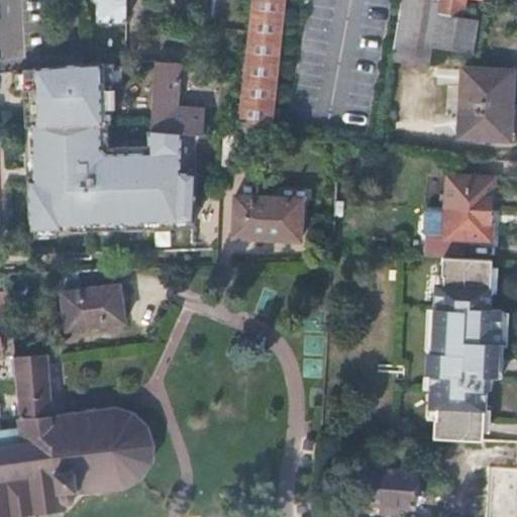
[(97,0),(98,22),(126,22),(126,0),(97,0)]
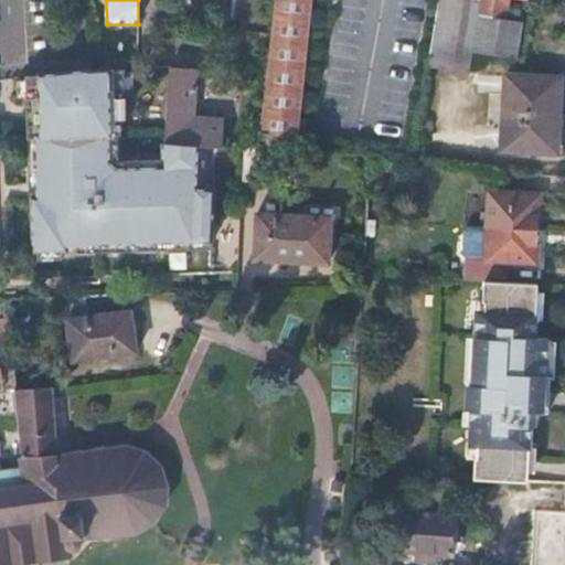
[(276,0),(275,13),(260,132),(300,137),(309,41),(312,0),(276,0)]
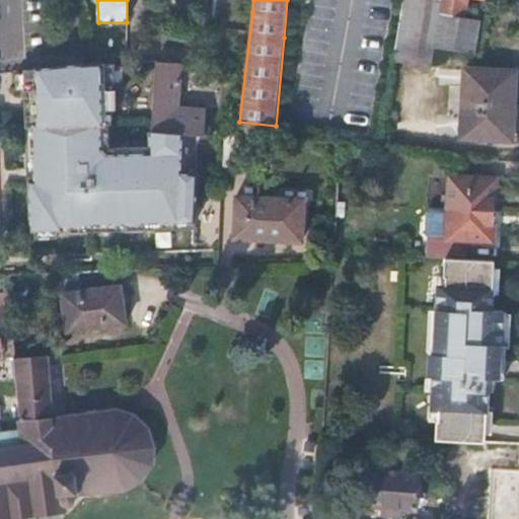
[(462,17),(464,0),(413,0),(408,29),(434,34),(432,45),(470,52),(476,19),(462,17)]
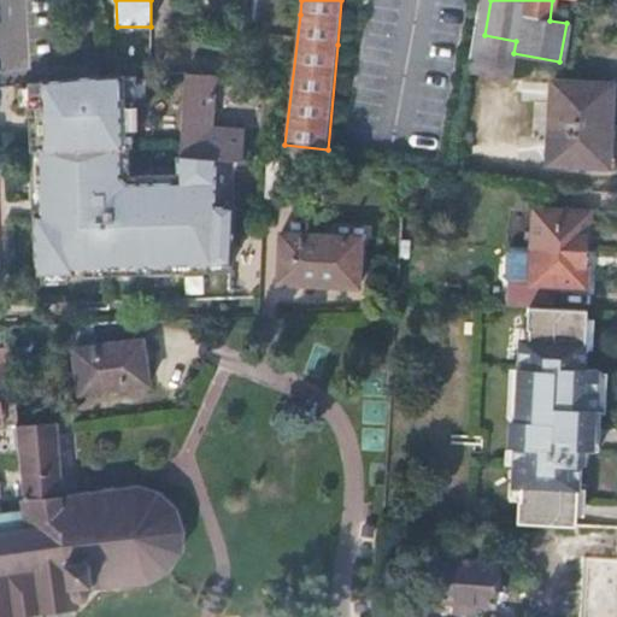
[(492,63),(512,64),(513,53),(516,41),(485,35),(470,33),(466,63),(492,68),(492,63)]
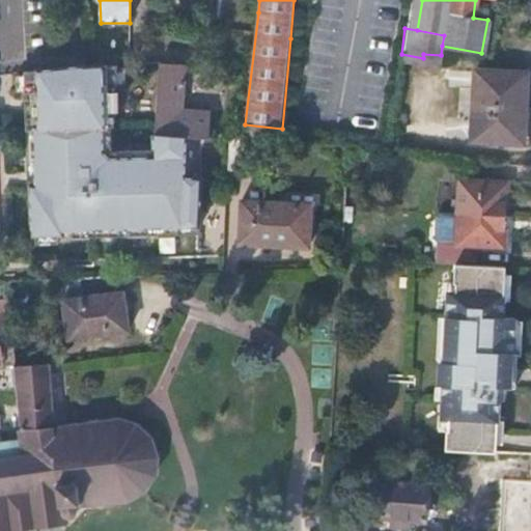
[(186,136),(208,138),(210,115),(183,113),(186,64),(160,63),(158,111),(157,135),(186,136)]
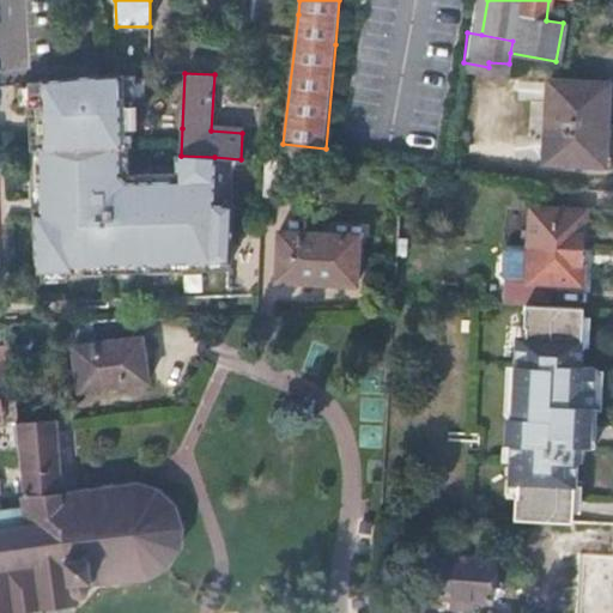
[(123,76),(96,77),(85,78),(31,84),(29,84),(30,151),(34,151),(34,155),(35,183),(40,183),(41,200),(35,200),(37,273),(84,272),(84,266),(101,266),(102,271),(147,269),(147,263),(167,263),(168,268),(229,267),(231,206),(213,206),(214,157),(181,156),(181,175),(132,177),(125,170),(123,146),(131,146),(129,115),(125,115),(123,101),(133,99),(137,74),(123,76)]
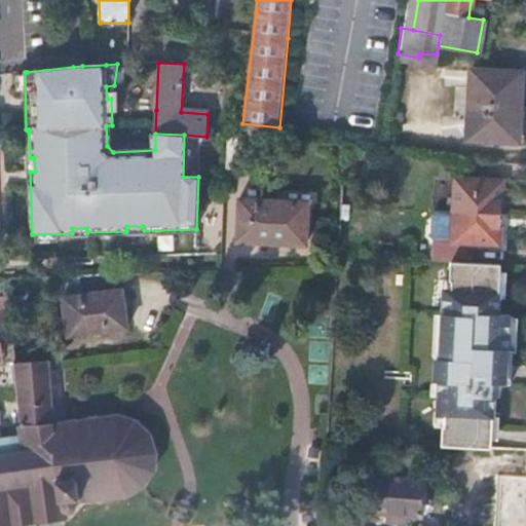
[(470,72),(466,140),(524,143),(525,107),(520,106),(521,75),(470,72)]
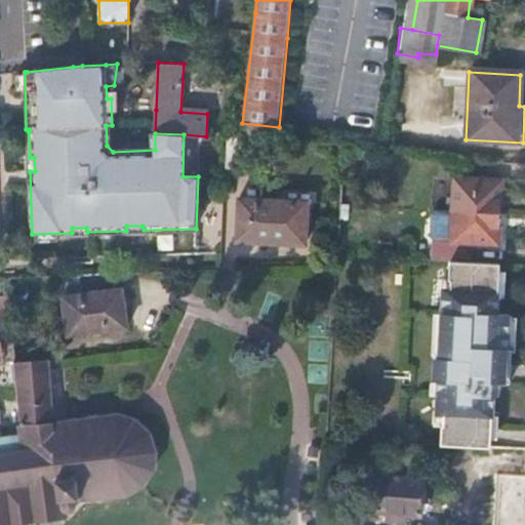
[(241,169),(242,138),(240,137),(226,137),(225,168),(241,169)]
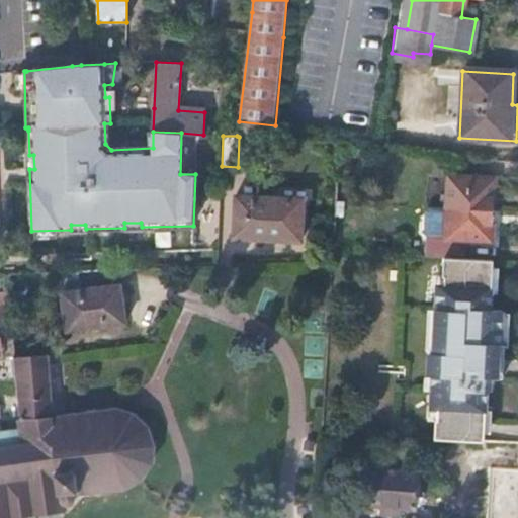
[(469,177),(469,160),(445,160),(444,175),(449,176),(469,177)]
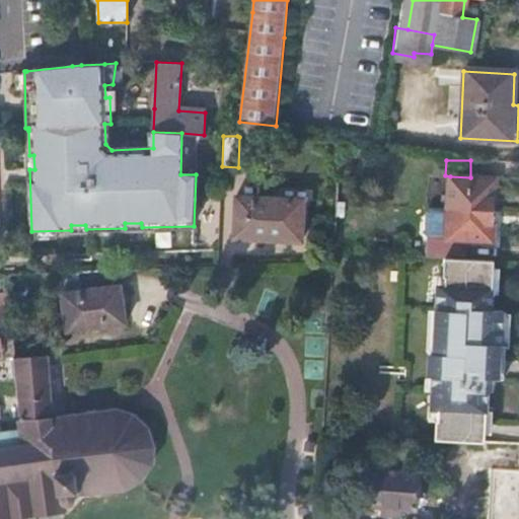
[(447,239),(493,241),(494,214),(496,179),(470,177),(450,176),(447,239)]
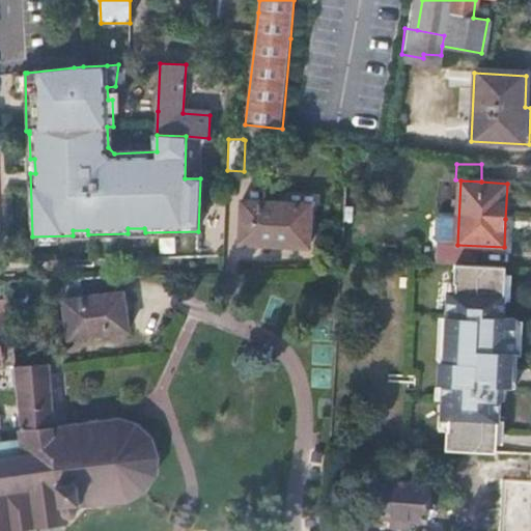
[(309,205),(241,201),(239,244),(307,247),(309,205)]
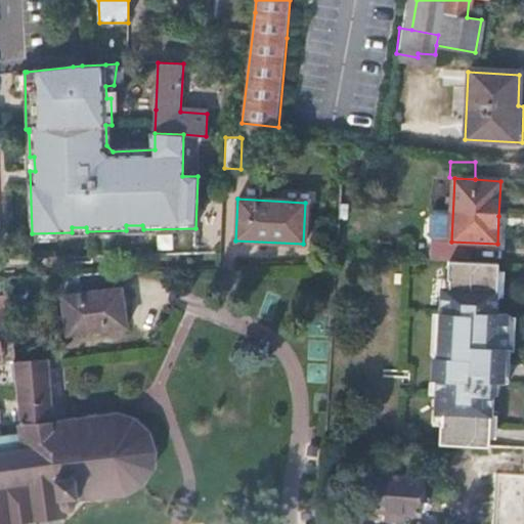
[(466,248),(434,246),(434,259),(465,260),(466,248)]
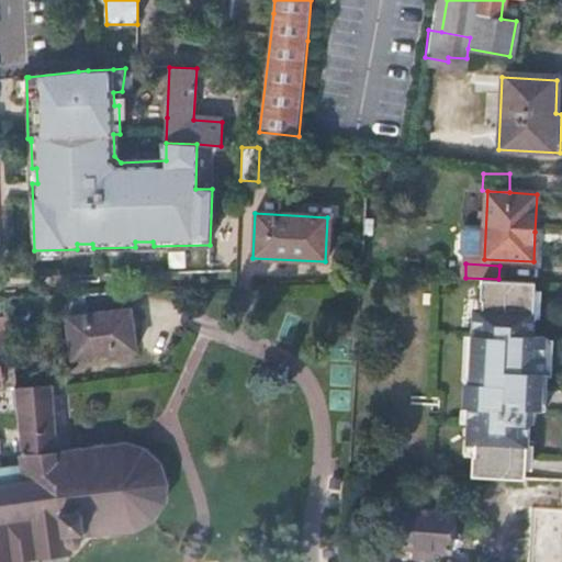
[(532,343),(536,288),(481,283),(480,314),(473,321),(470,385),(464,385),(463,412),(469,412),(467,442),(469,445),(473,447),(471,479),(504,481),(534,482),(535,446),(529,445),(530,415),(538,415),(542,344),(532,343)]
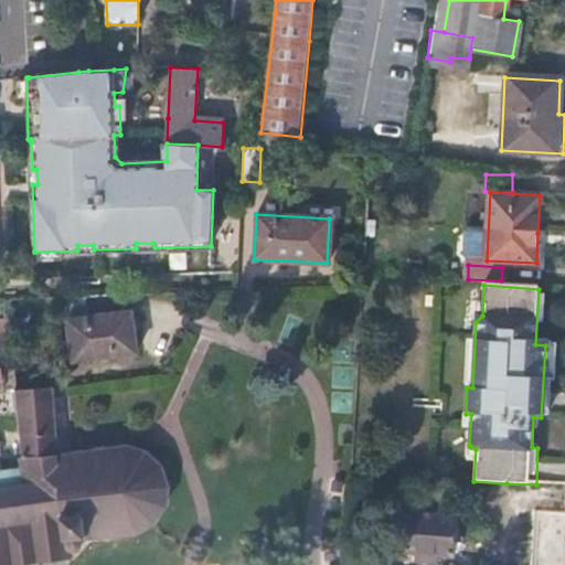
[(125,315),(121,296),(84,297),(87,318),(70,320),(73,359),(137,353),(132,313),(125,315)]
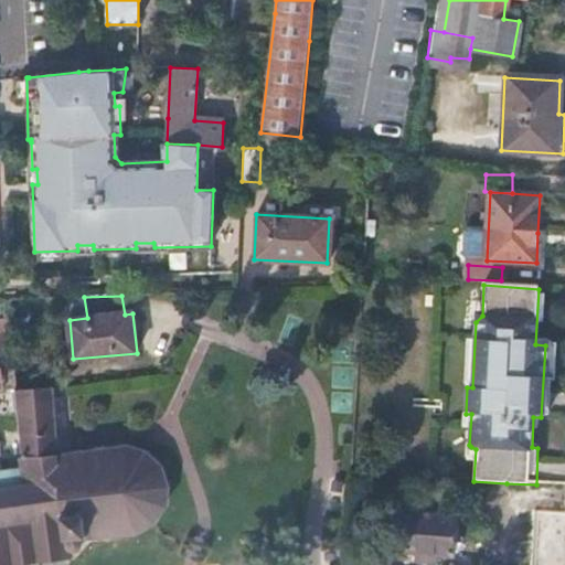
[(0,354),(8,354),(8,342),(14,342),(13,310),(1,310),(0,310),(0,354)]
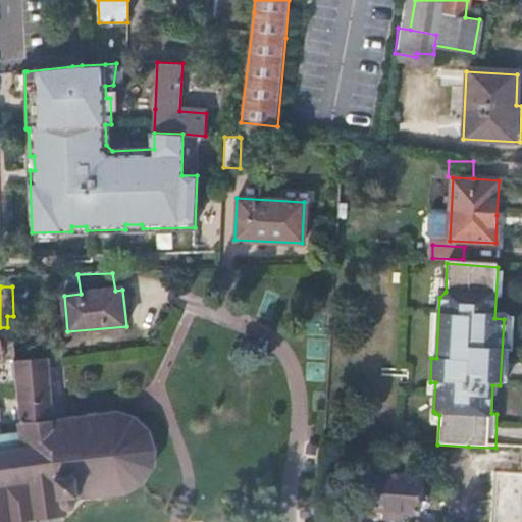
[(0,397),(18,396),(16,365),(0,366),(0,359),(4,359),(1,340),(0,340),(0,397)]
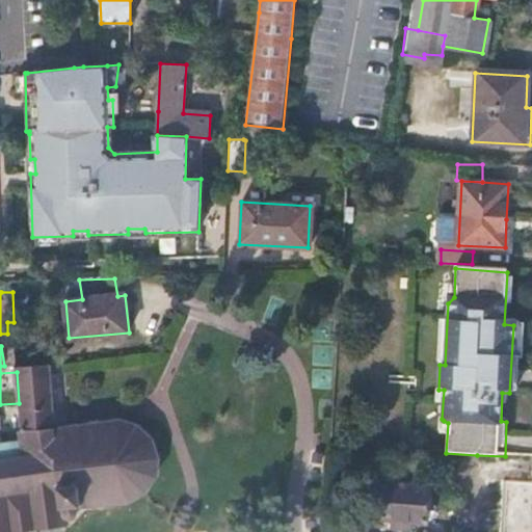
[(55,427),(50,362),(16,365),(17,372),(19,403),(21,430),(55,427)]
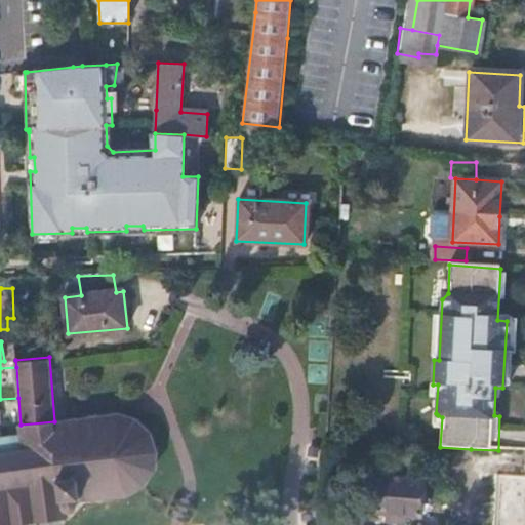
[(54,421),(21,425),(18,426),(19,435),(4,436),(0,436),(0,524),(8,524),(65,519),(65,510),(68,511),(70,512),(75,509),(76,507),(77,503),(76,499),(126,494),(143,485),(153,470),(155,450),(149,433),(135,419),(117,414),(54,421)]
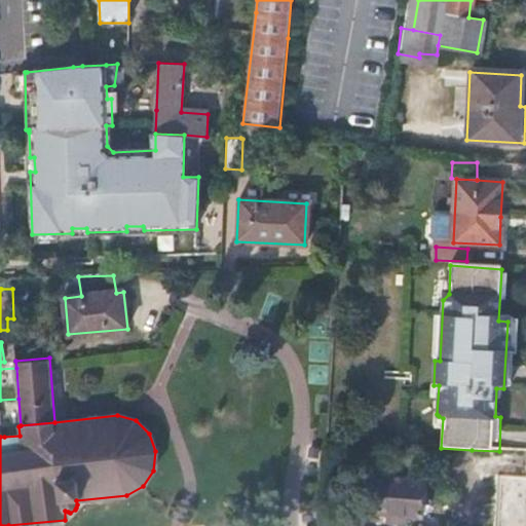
[(423,482),(379,478),(377,514),(387,515),(387,522),(403,523),(404,517),(421,517),(423,482)]
